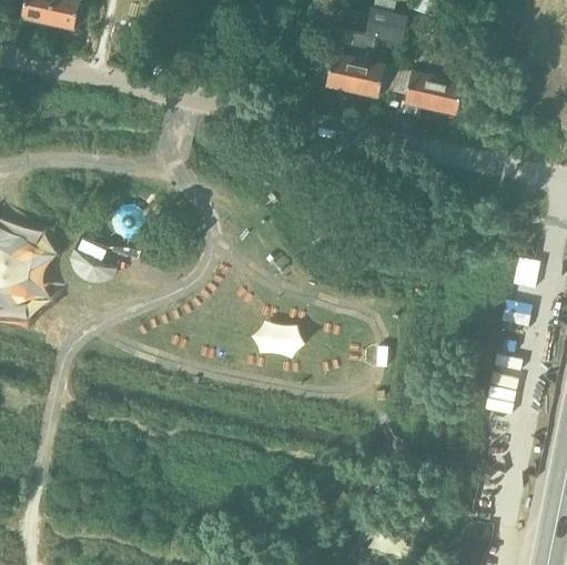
[(47,26),(51,0),(24,0),(20,20),(47,26)]
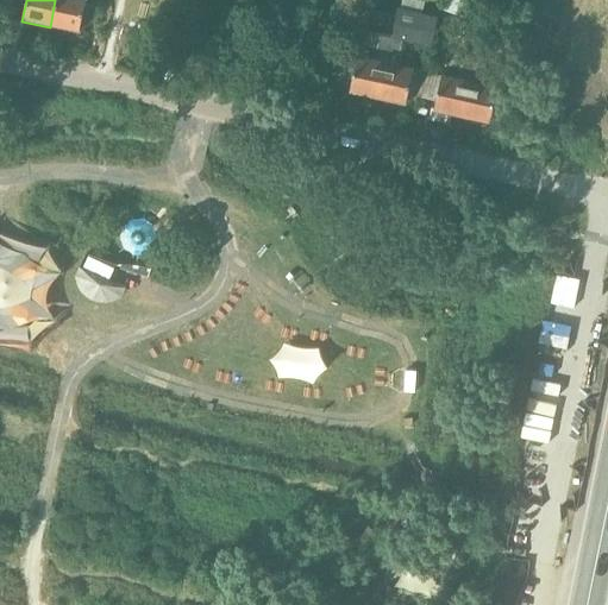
[(79,33),(86,1),(80,0),(55,0),(50,27),(79,33)]
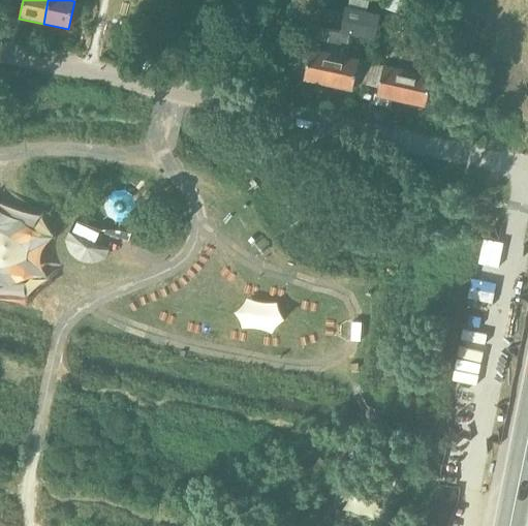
[(352,85),(358,63),(342,59),(347,35),(372,40),(377,18),(365,16),(365,13),(345,9),(340,34),(338,33),(333,57),(327,86),(351,91),(352,85)]
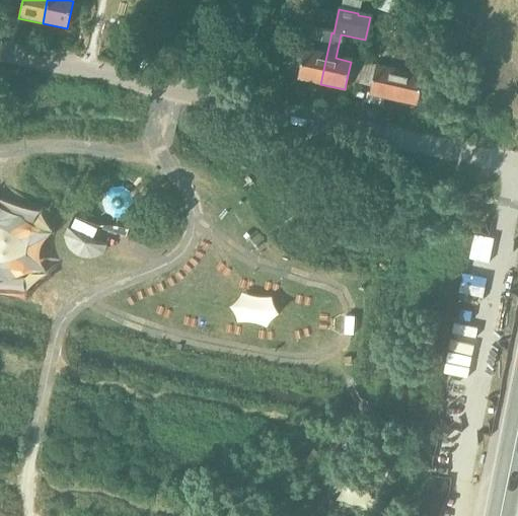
[(320,84),(326,56),(331,32),(323,30),(317,55),(303,51),(297,79),(320,84)]
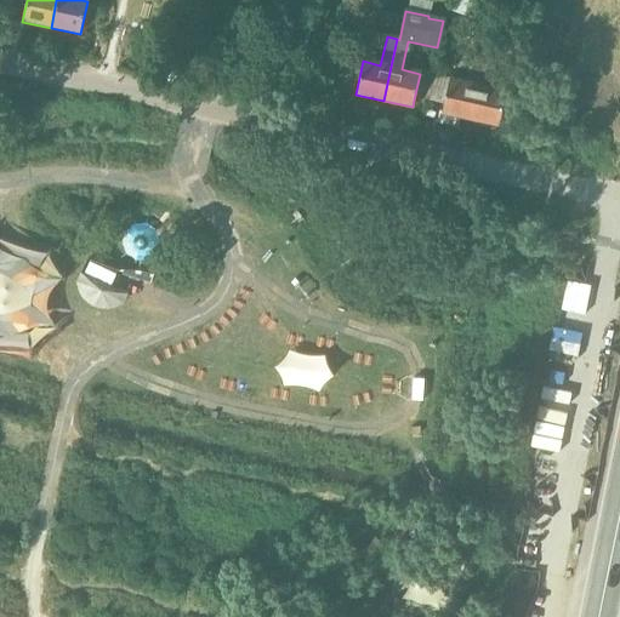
[(470,119),(484,58),(471,56),(465,84),(449,80),(443,106),(442,113),(470,119)]
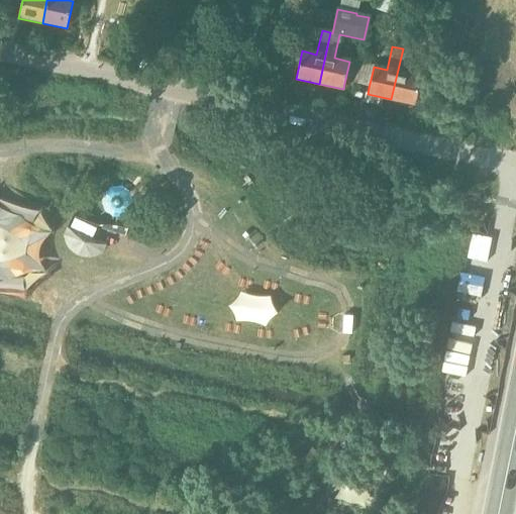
[(421,77),(406,74),(411,50),(403,48),(391,99),(415,104),(421,77)]
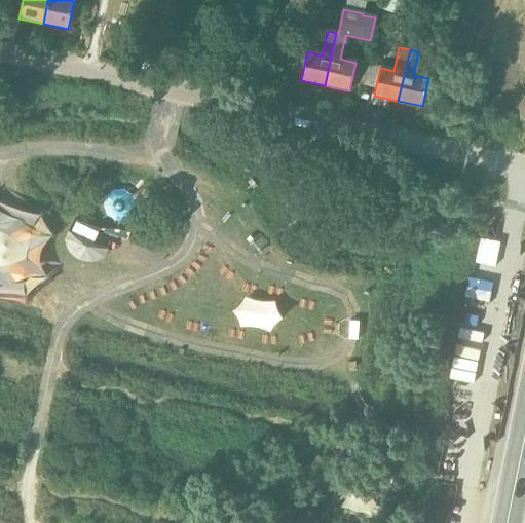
[(363,86),(368,65),(355,63),(350,84),(363,86)]
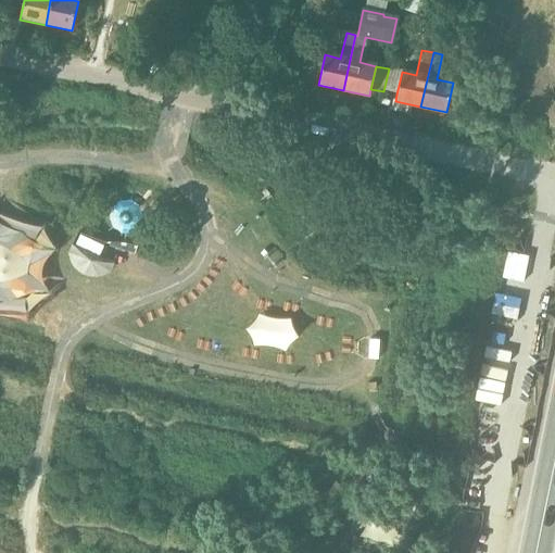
[(396,95),(402,72),(389,68),(383,91),(396,95)]
